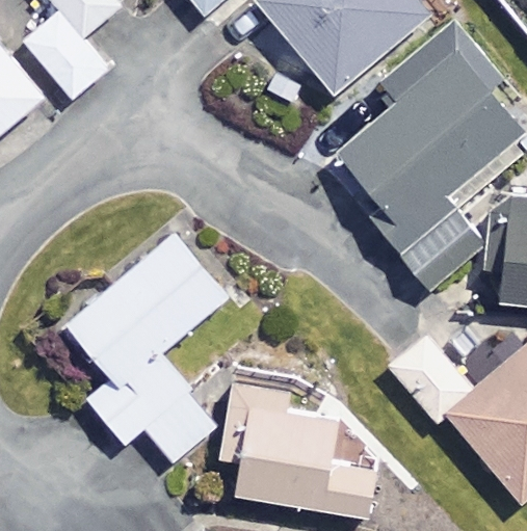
[(47,0),(56,11),(22,41),(72,101),(107,72),(79,38),(116,8),(109,0),(47,0)]
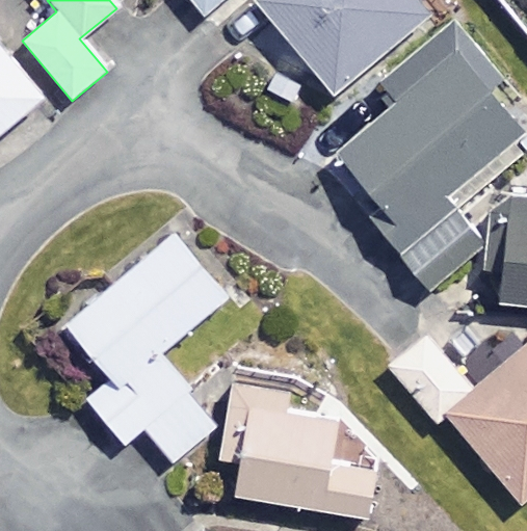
[(212,0),(189,0),(200,11),(212,0)]
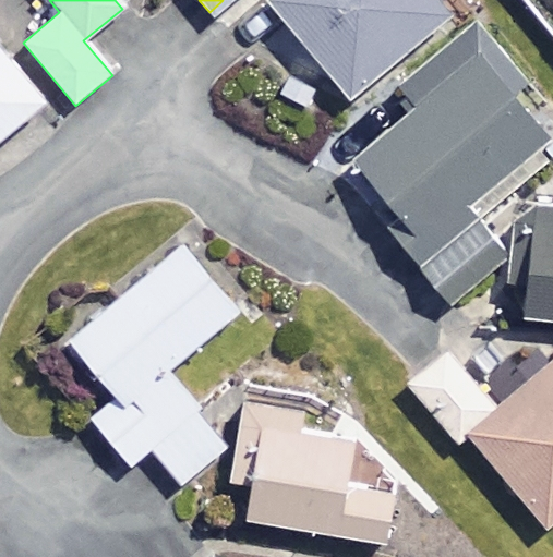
[(448,15),(434,0),(265,0),(264,1),(350,100),(448,15)]
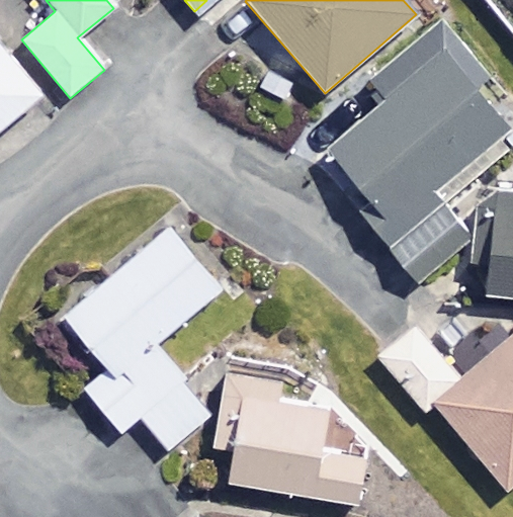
[(0,132),(40,99),(0,50),(0,132)]
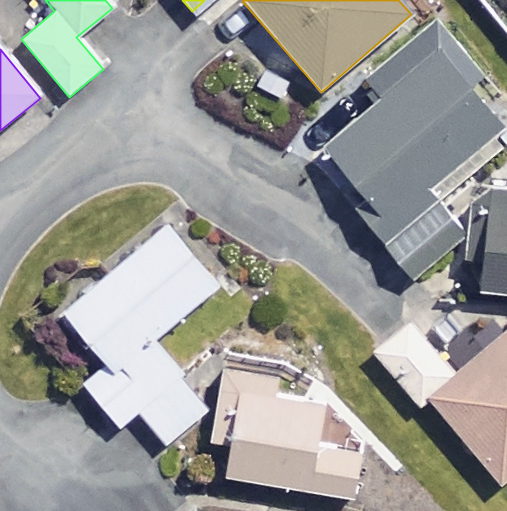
[(503,143),(450,60),(322,142),(410,280),(466,245),(430,190),(503,143)]
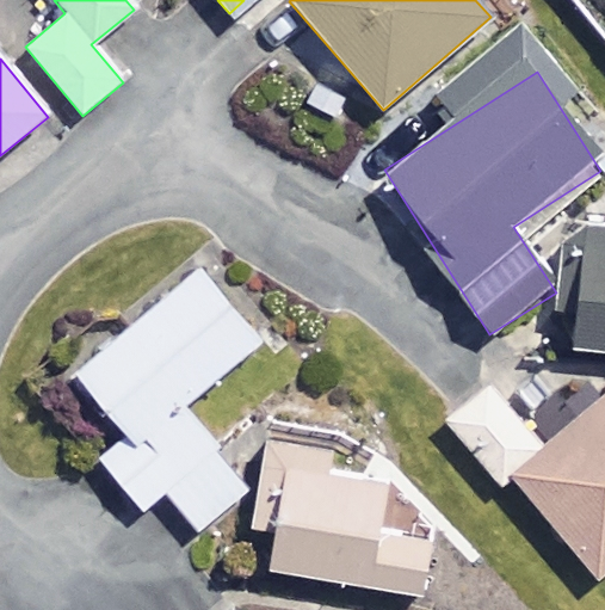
[(604,254),(585,253),(576,355),(604,356),(604,254)]
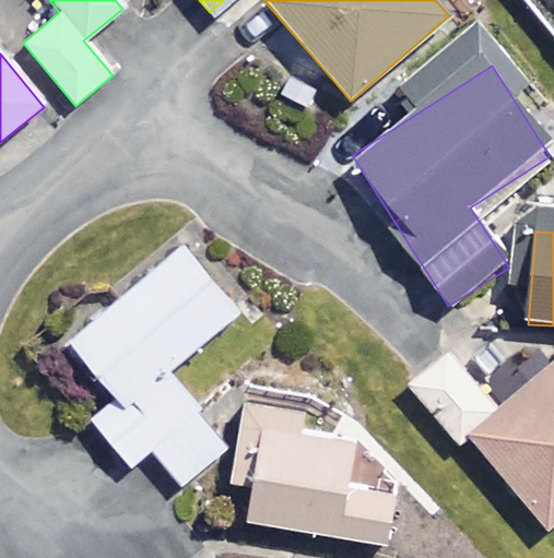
[(236,313),(180,249),(69,344),(115,396),(89,419),(129,466),(150,450),(180,486),(224,448),(163,377),(236,313)]
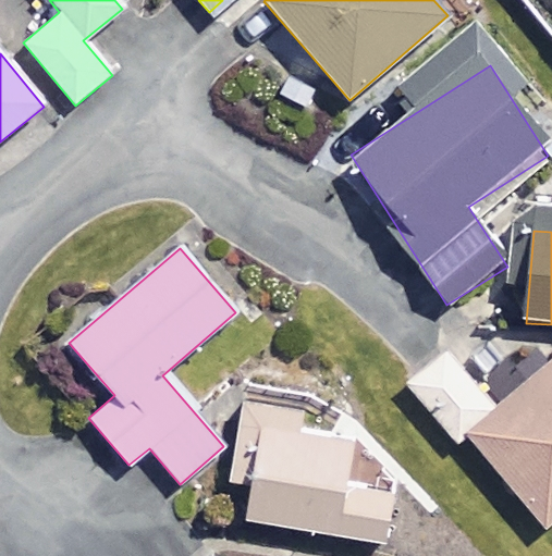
[(492,409),(444,351),(405,384),(452,442),(492,409)]
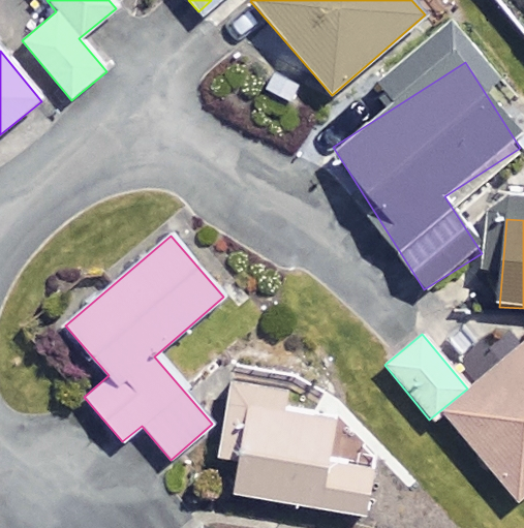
[(523,342),(441,411),(516,501),(523,494),(523,342)]
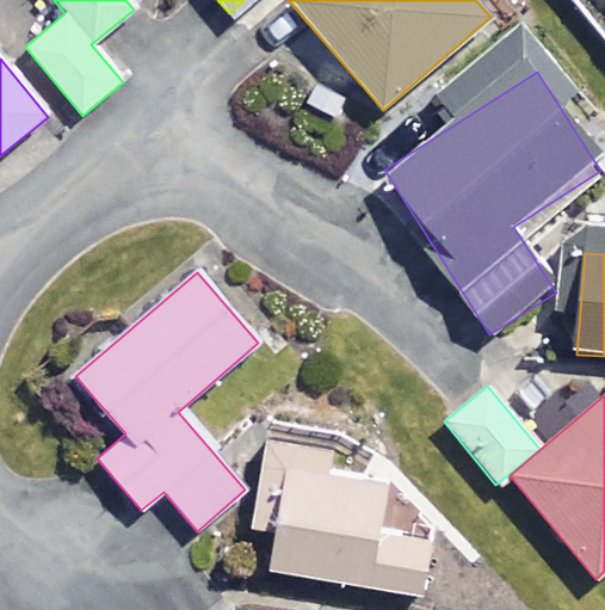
[(323,456),(266,445),(251,525),(272,530),(265,570),(417,598),(437,494),(321,473),(323,456)]
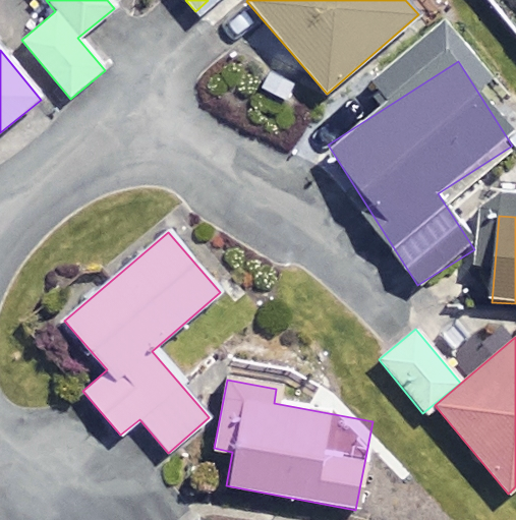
All buildings are outlined.
